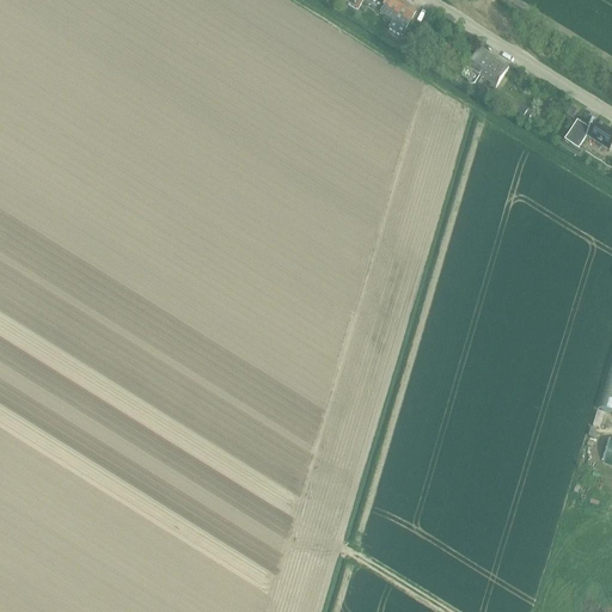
[(341,0),(341,1),(357,12),(363,0),(341,0)]
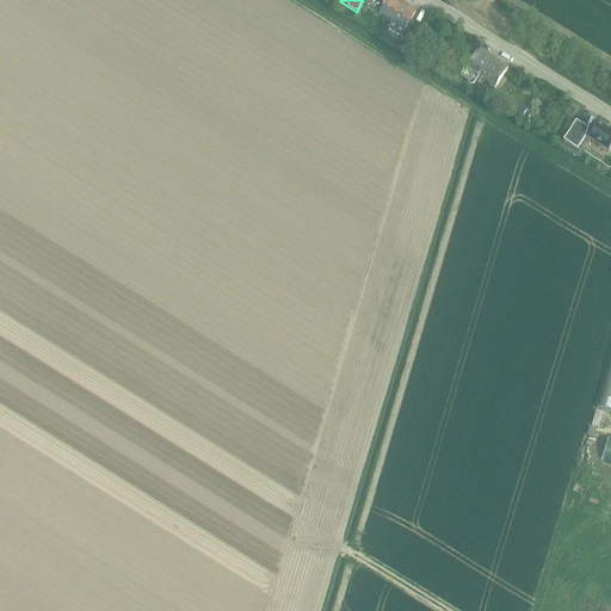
[(383,6),(378,13),(392,22),(387,30),(399,37),(408,23),(415,11),(397,0),(384,0),(381,6),(383,6)]
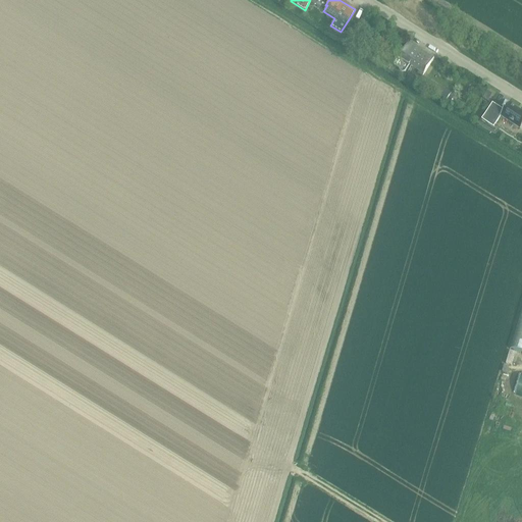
[(361,35),(349,28),(345,35),(358,42),(361,35)]
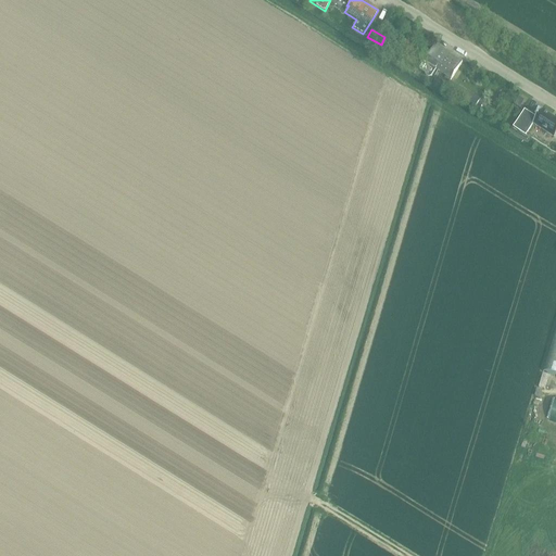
[(437,71),(449,52),(434,45),(418,70),(425,74),(425,76),(426,77),(428,78),(430,78),(431,78),(437,71)]
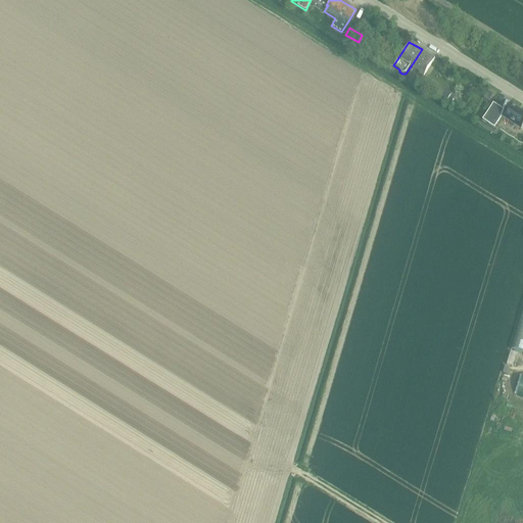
[(422,49),(411,66),(419,72),(418,74),(423,77),(435,58),(422,49)]
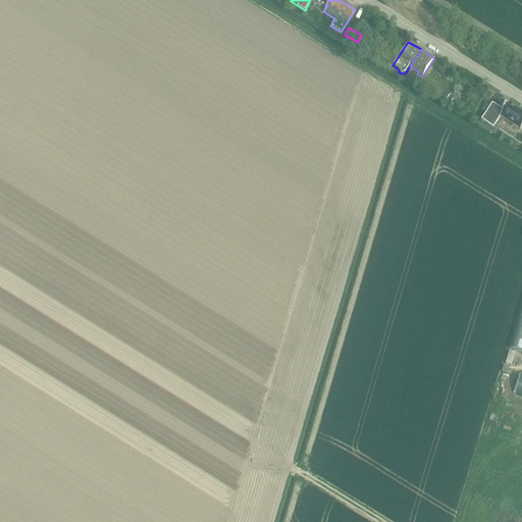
[(431,82),(426,89),(427,90),(432,93),(437,86),(432,83),(431,82)]
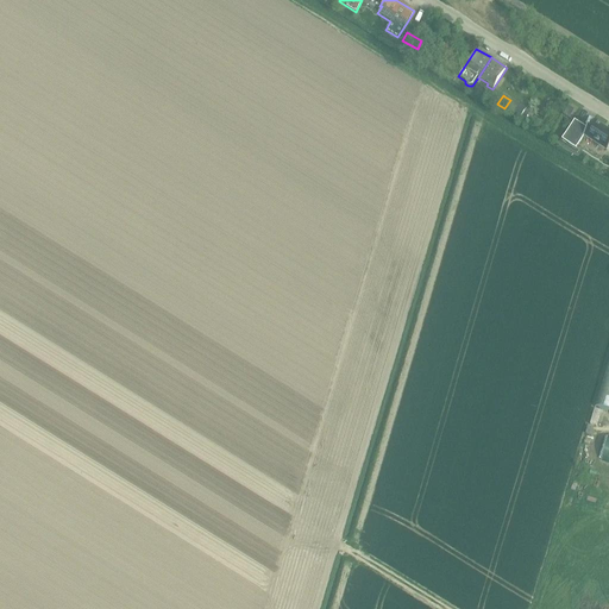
[(510,101),(506,110),(520,119),(526,111),(523,110),(510,101)]
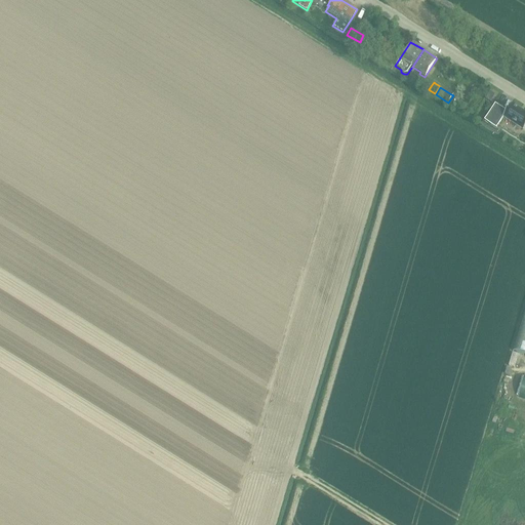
[(490,92),(486,99),(491,103),(495,95),(490,92)]
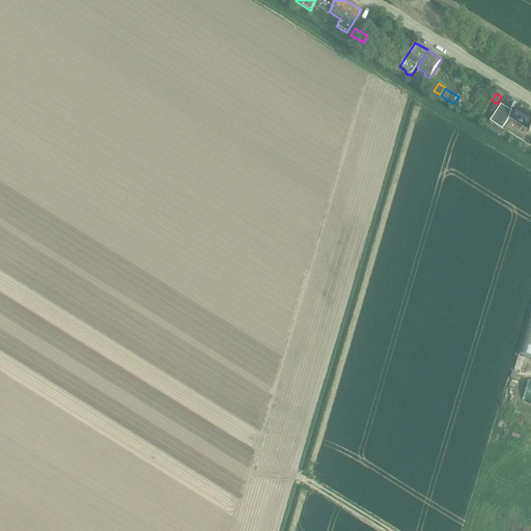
[(501,118),(496,127),(502,131),(507,121),(508,119),(529,133),(530,129),(530,113),(518,104),(512,112),(510,112),(507,109),(501,118)]
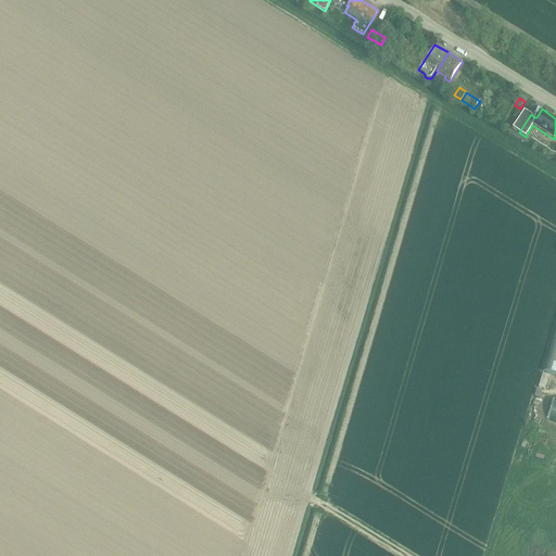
[(543,375),(539,388),(544,390),(548,376),(543,375)]
